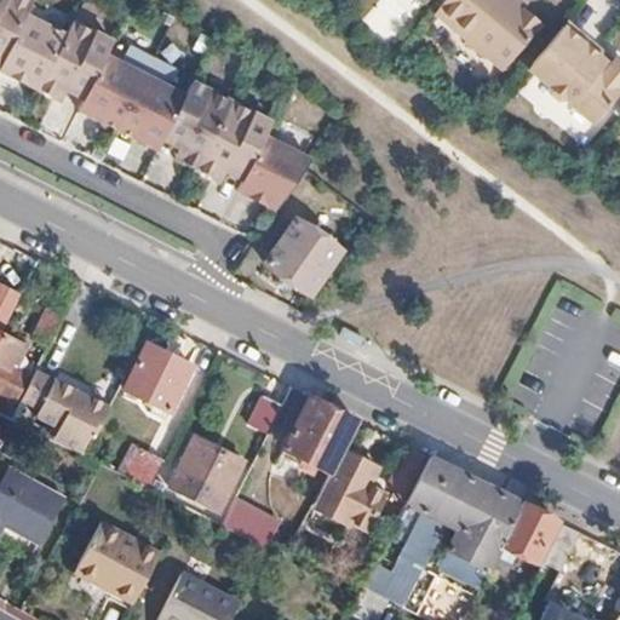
[(0,0),(0,64),(28,10),(32,0),(0,0)]
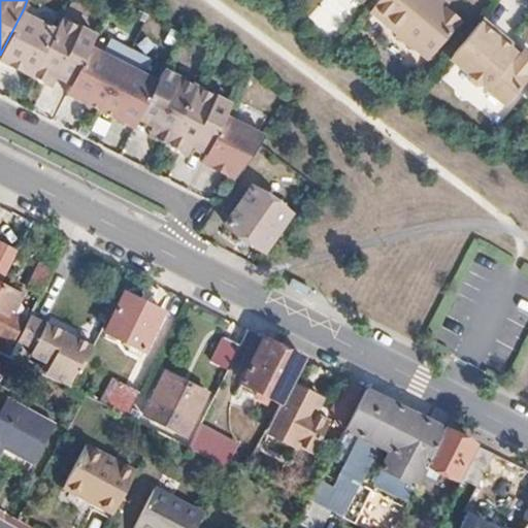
[(376,0),(371,6),(415,44),(416,42),(429,55),(462,15),(447,2),(443,0),(376,0)]
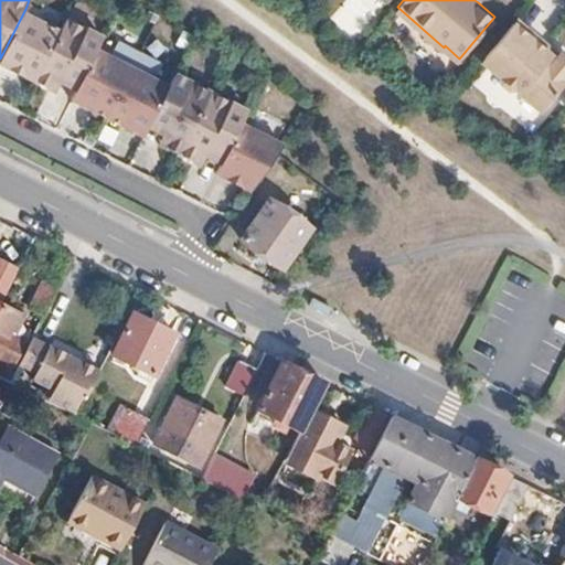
[(36,77),(62,28),(25,9),(0,59),(17,67),(18,64),(24,67),(23,70),(36,77)]
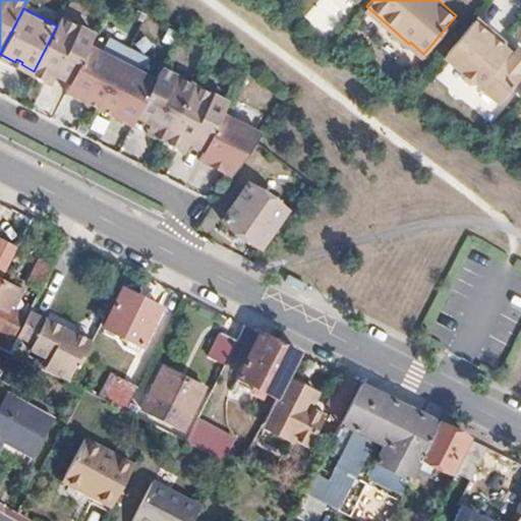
[(59,72),(73,79),(92,43),(98,31),(63,13),(57,25),(34,71),(48,77),(53,69),(59,72)]
